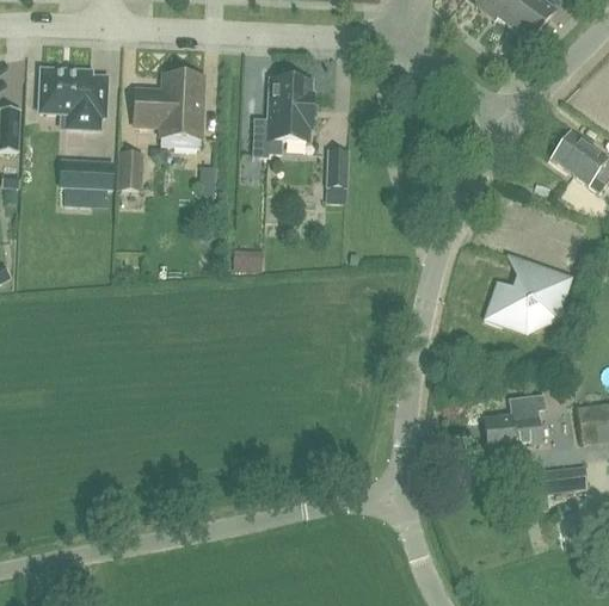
[(479,0),(480,1),(477,5),(486,12),(494,0),(479,0)]
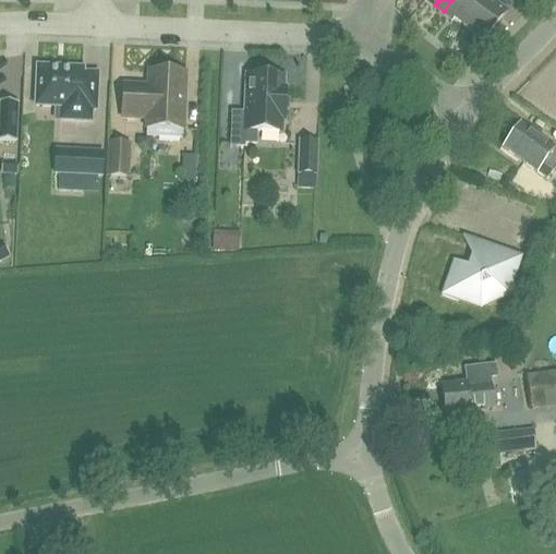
[(452,19),(456,14),(466,22),(463,23),(464,24),(482,0),(451,0),(444,11),(452,19)]
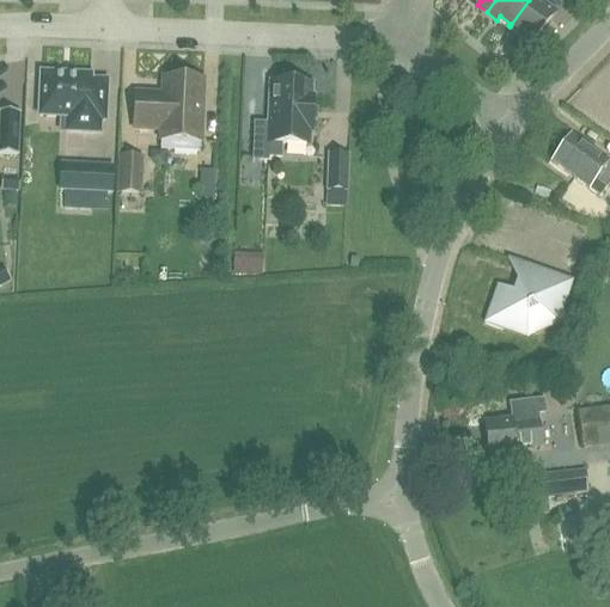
[(531,42),(556,8),(544,0),(529,0),(510,26),(531,42)]
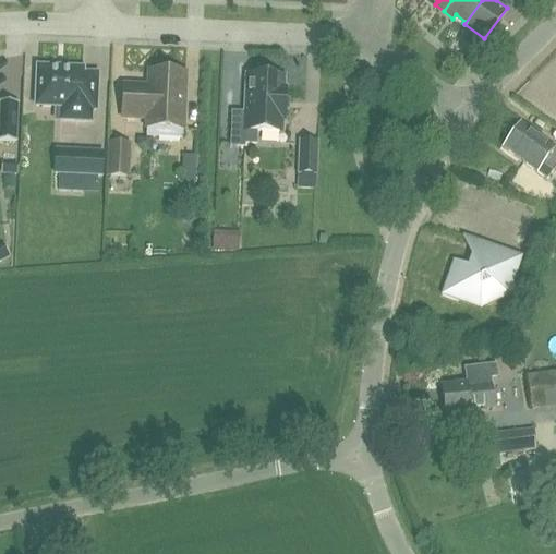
[(92,106),(96,106),(98,70),(83,69),(83,64),(37,62),(36,101),(61,104),(61,117),(92,118),(92,106)]
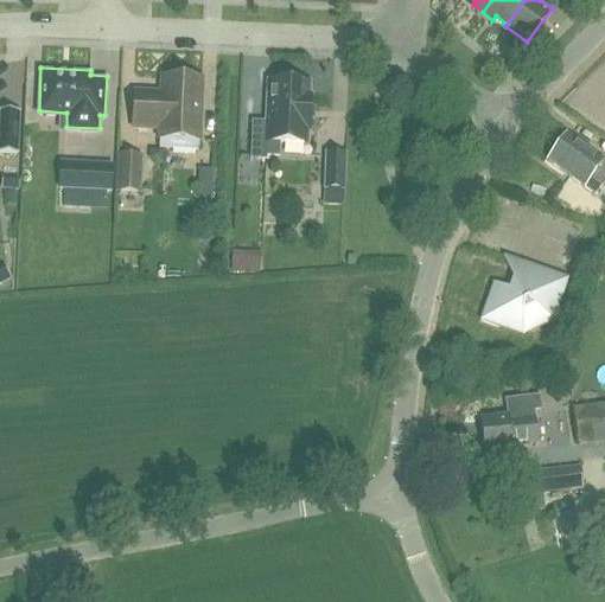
[(152,89),(135,89),(134,125),(160,126),(160,145),(199,146),(202,76),(163,74),(163,91),(152,91),(152,89)]
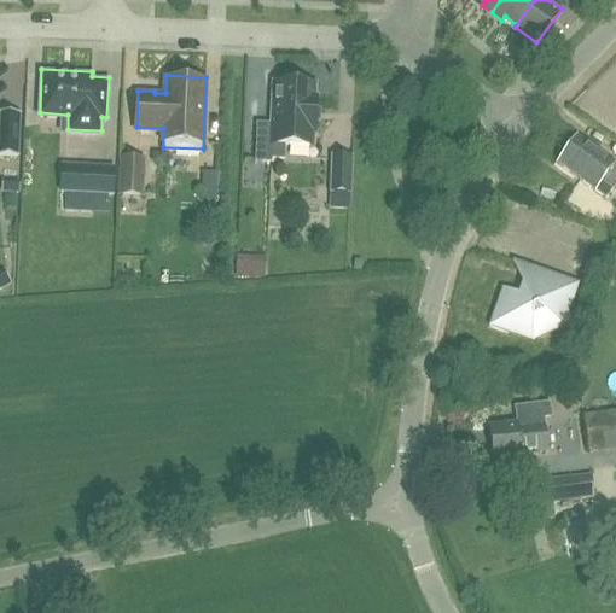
[(273,100),(317,103),(317,93),(315,93),(317,82),(274,80),(273,100)]
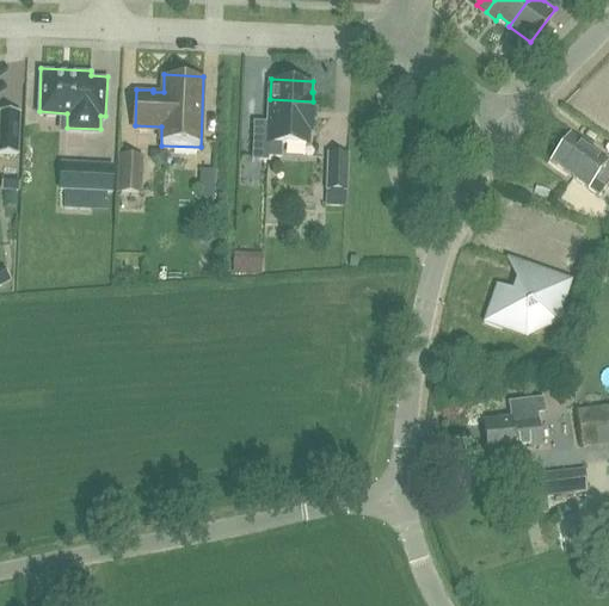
[(312,128),(313,101),(270,99),(269,118),(268,156),(269,156),(269,153),(282,154),(283,140),(309,141),(311,128),(312,128)]
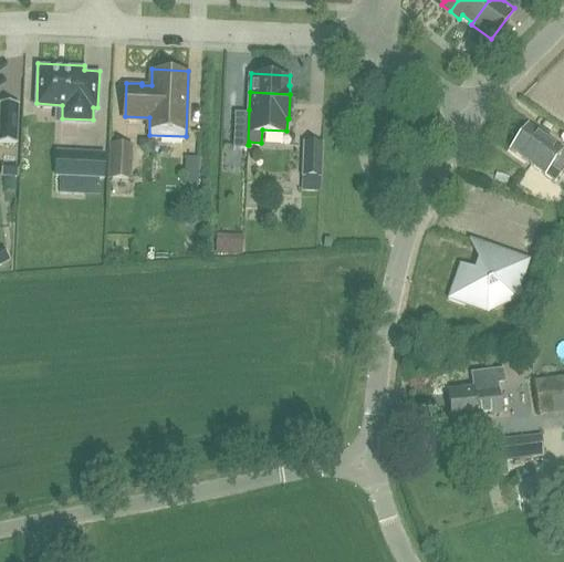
[(0,118),(1,120),(0,131),(0,138),(19,139),(20,100),(1,99),(1,100),(0,100),(0,118)]
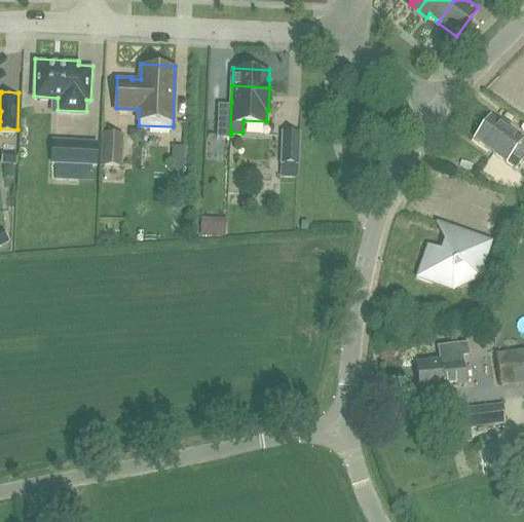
[(218,135),(230,135),(231,102),(219,102),(218,135)]
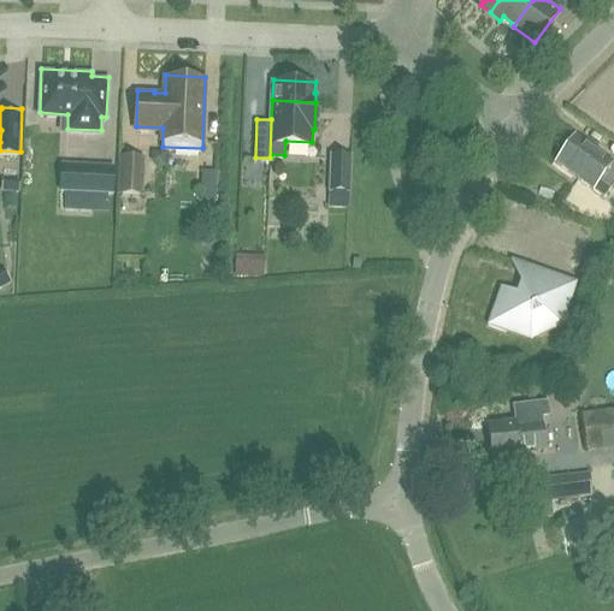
[(556,159),(606,194),(613,182),(613,158),(576,131),(556,159)]
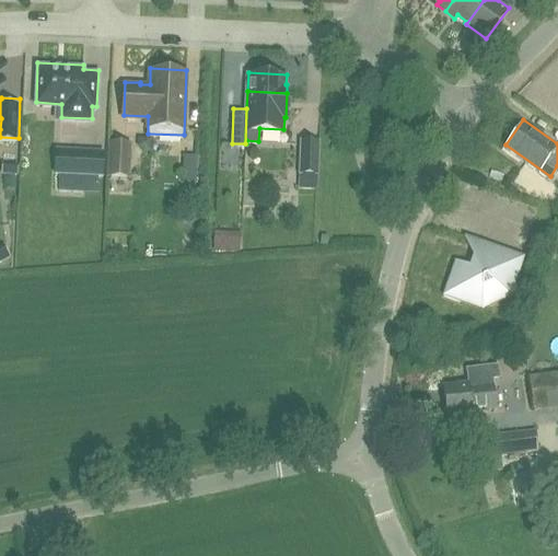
[(130,174),(132,140),(111,139),(108,173),(130,174)]
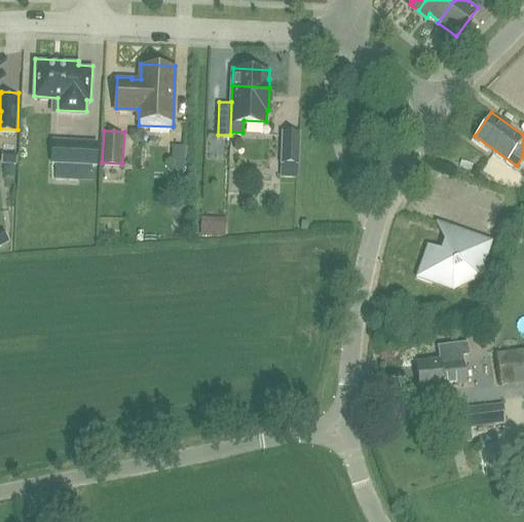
[(283,159),(298,160),(299,132),(284,131),(283,159)]
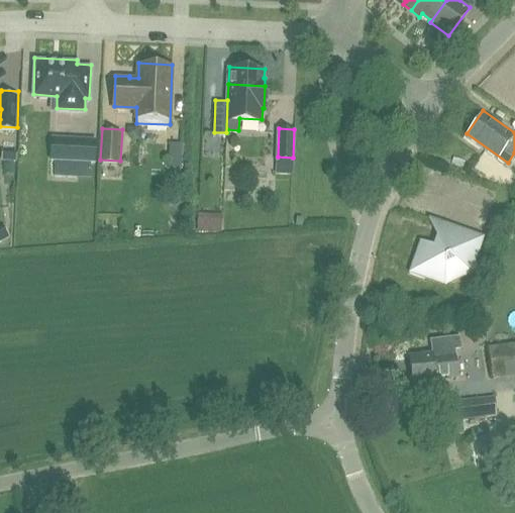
[(95,160),(96,137),(53,135),(52,158),(95,160)]
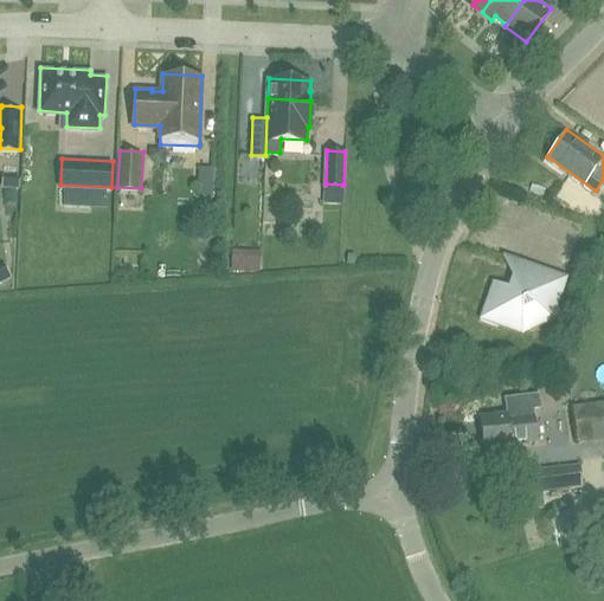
[(199,163),(199,180),(204,180),(204,192),(212,192),(212,163),(199,163)]
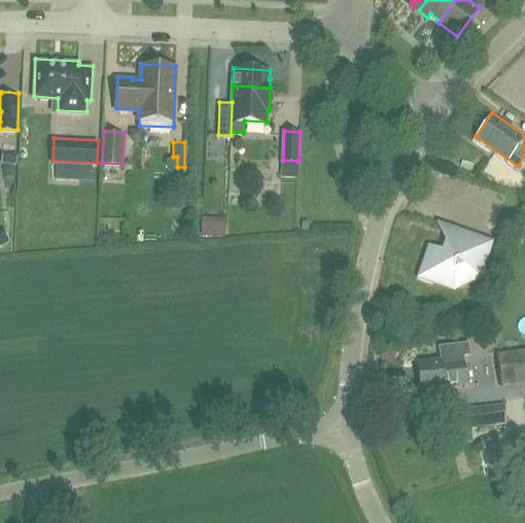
[(429,243),(418,275),(432,280),(433,277),(454,285),(479,273),(483,259),(486,260),(493,239),(458,227),(458,229),(451,225),(443,247),(429,243)]
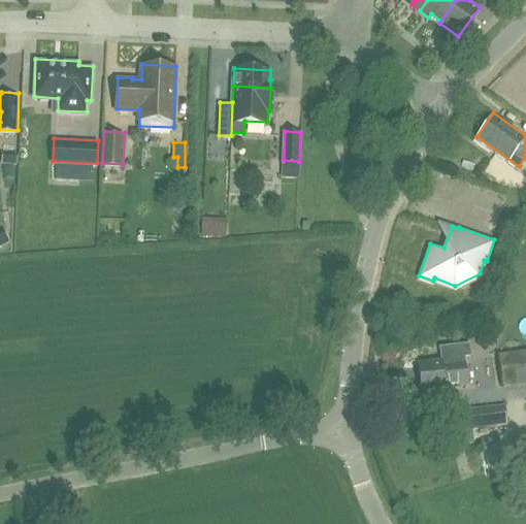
[(442,358),(418,361),(422,391),(447,388),(447,385),(466,383),(466,384),(468,383),(465,358),(464,355),(472,354),(471,340),(440,345),(442,358)]
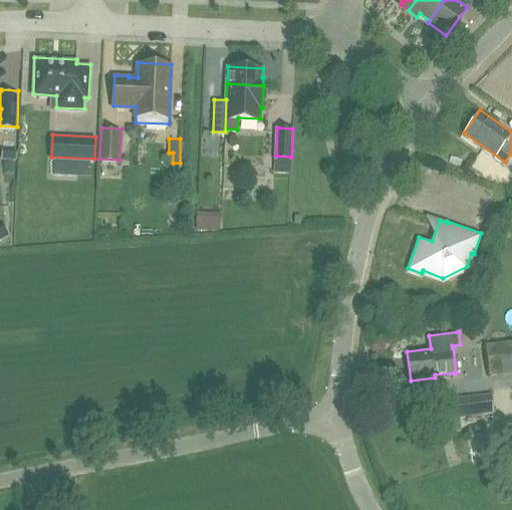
[(511,338),(486,341),(490,371),(511,367),(511,338)]
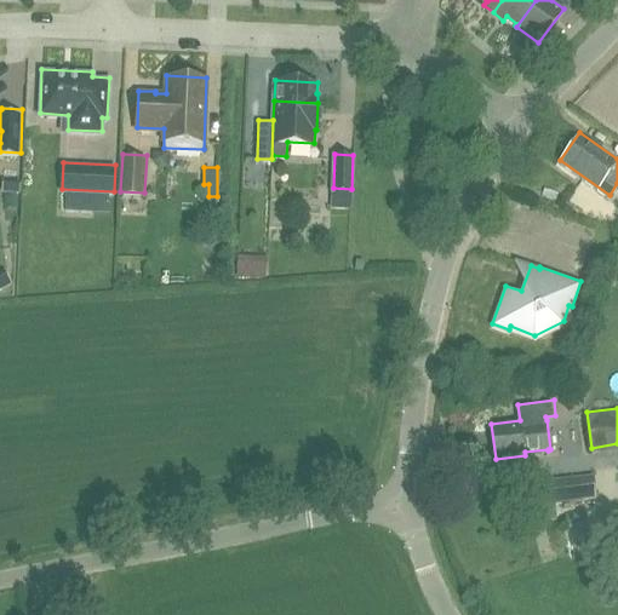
[(595,472),(531,481),(536,517),(562,513),(560,500),(598,495),(595,472)]
